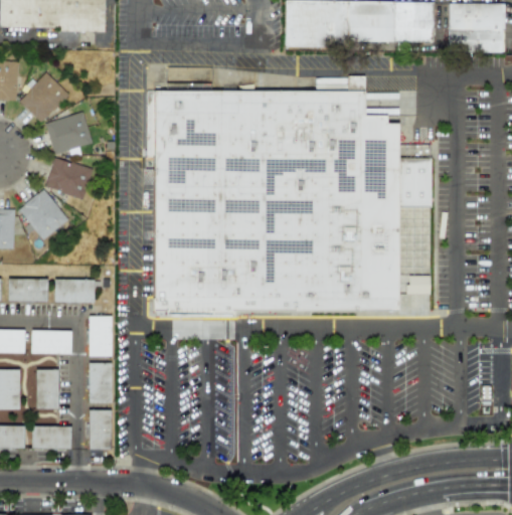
[(0,0),(0,28),(105,30),(105,0),(0,0)]
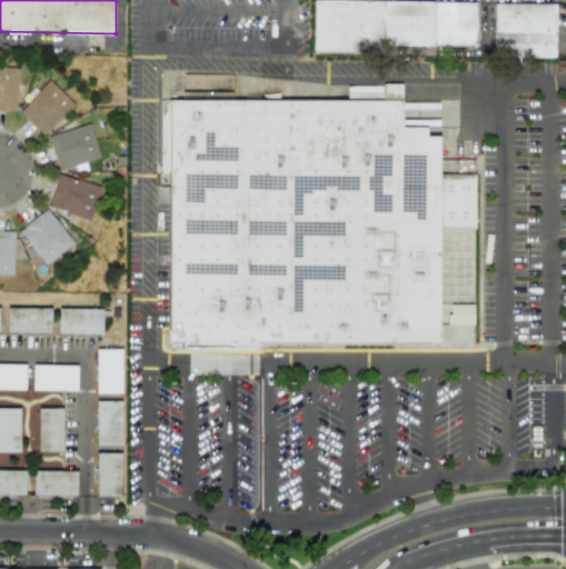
[(479,2),(350,0),(316,0),(315,47),(479,50),(479,2)]
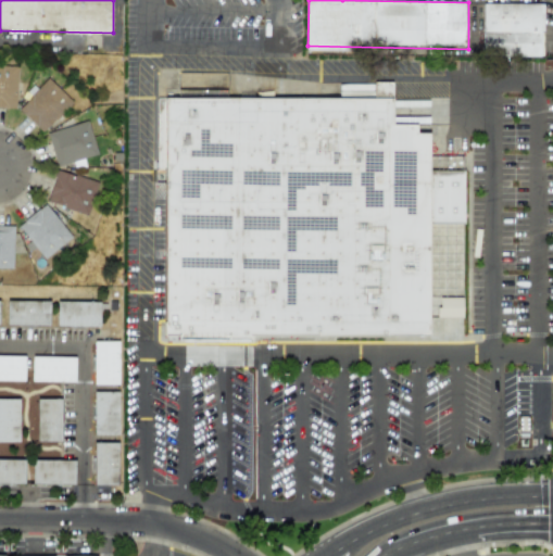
[(544,3),(485,3),(486,55),(545,55),(544,3)]
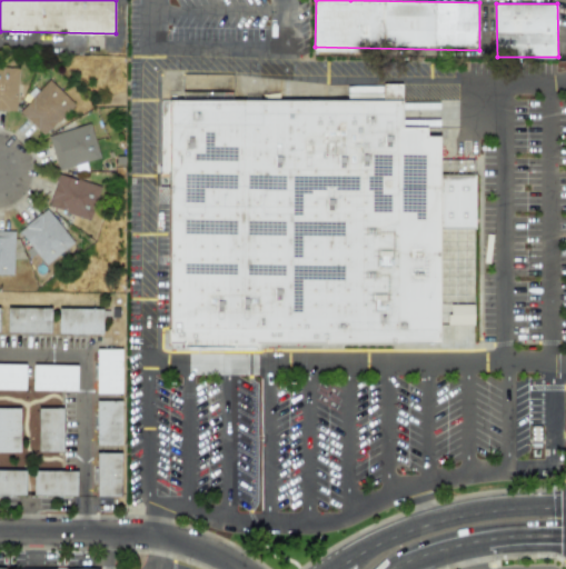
[(0,110),(19,111),(20,69),(0,68),(0,110)]
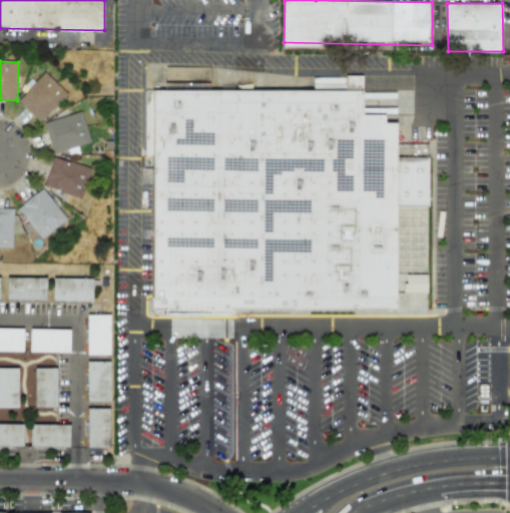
[(69,93),(46,72),(19,101),(42,122),(69,93)]
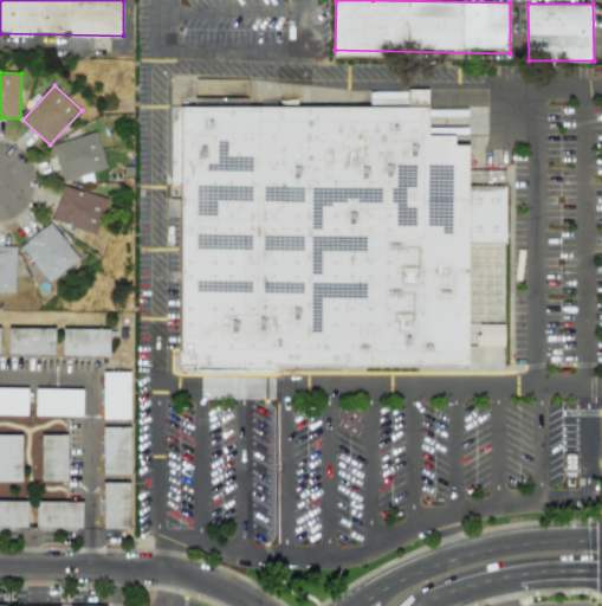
[(392,104),(392,92),(371,92),(371,103),(392,104)]
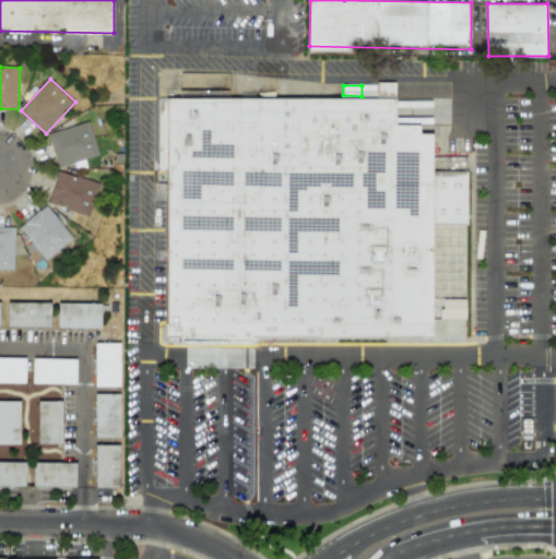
[(169,340),(168,103),(398,102),(398,127),(421,127),(421,135),(436,135),(436,159),(472,159),(472,317),(435,317),(435,339),(169,340)]
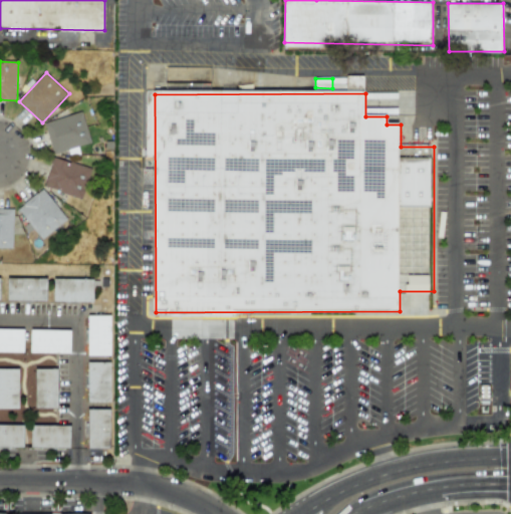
[(92,143),(83,111),(45,122),(53,154),(92,143)]
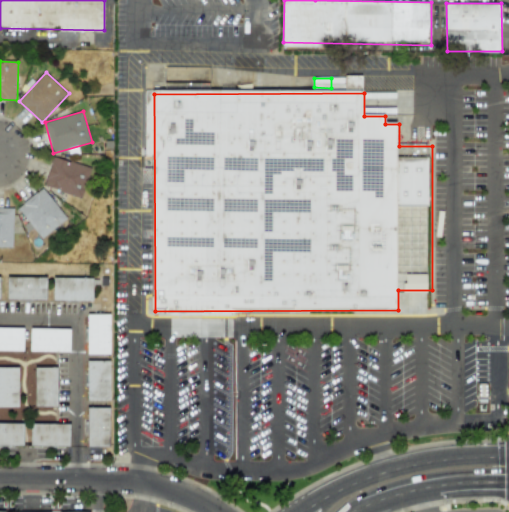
[(92,168),(54,156),(45,186),(83,198),(92,168)]
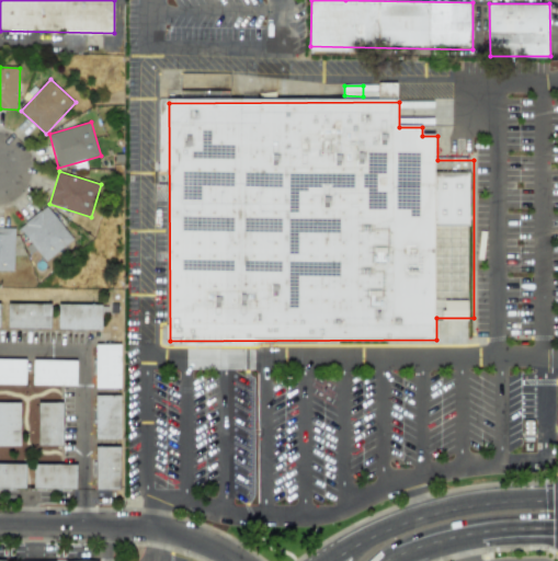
[(76,238),(46,206),(20,229),(48,261),(76,238)]
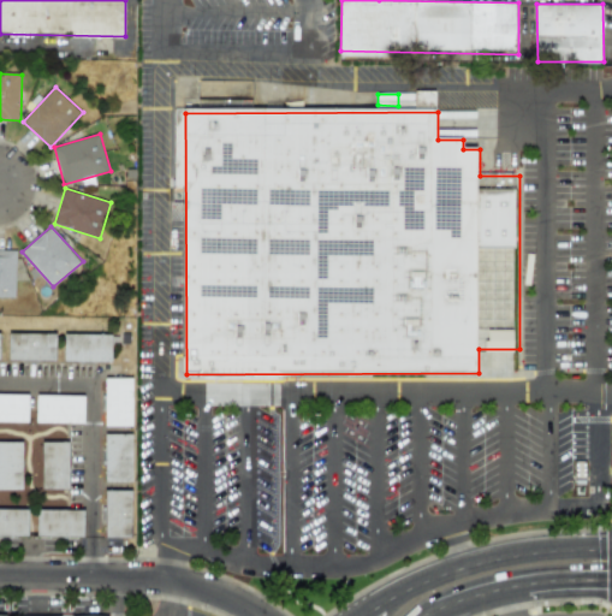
[(0,297),(17,297),(18,250),(0,249),(0,297)]
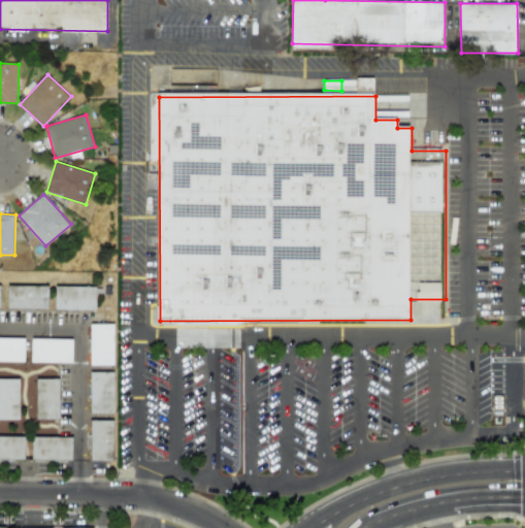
[(48,309),(48,286),(8,286),(8,309),(48,309)]
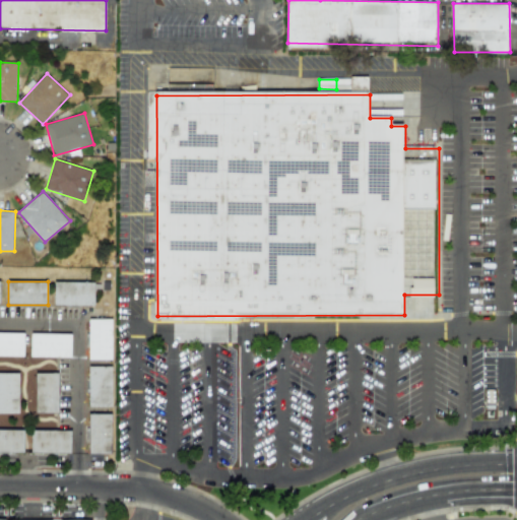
[(95,306),(95,282),(55,282),(55,305),(95,306)]
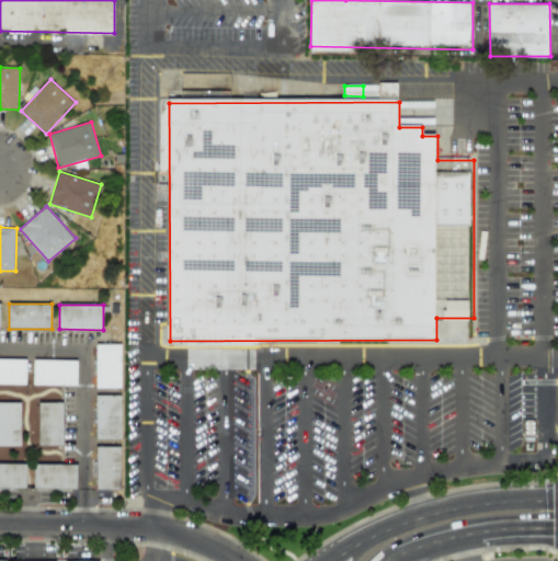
[(121,388),(122,344),(97,344),(97,388),(121,388)]
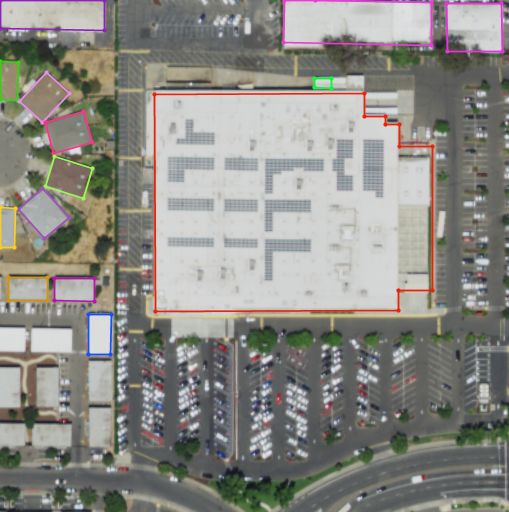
[(0,350),(24,351),(24,328),(0,327),(0,350)]
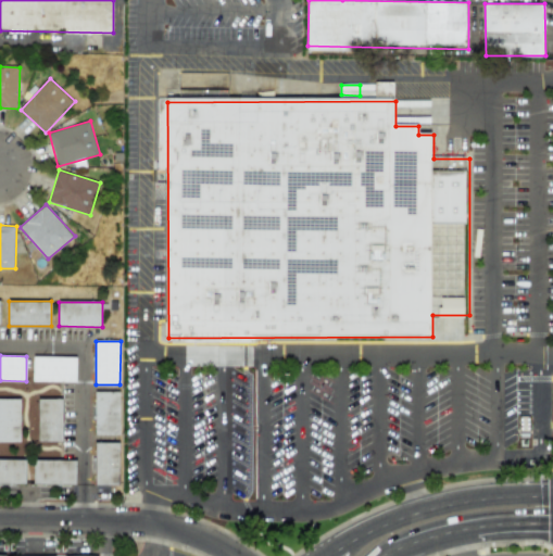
[(76,382),(76,357),(34,357),(34,381),(76,382)]
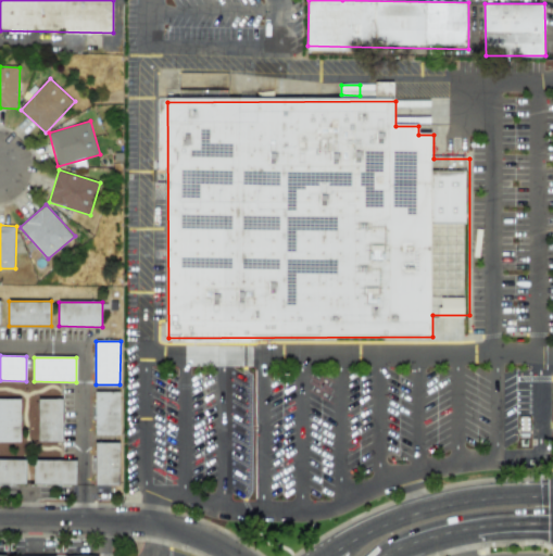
[(96,392),(96,434),(120,436),(121,392),(96,392)]
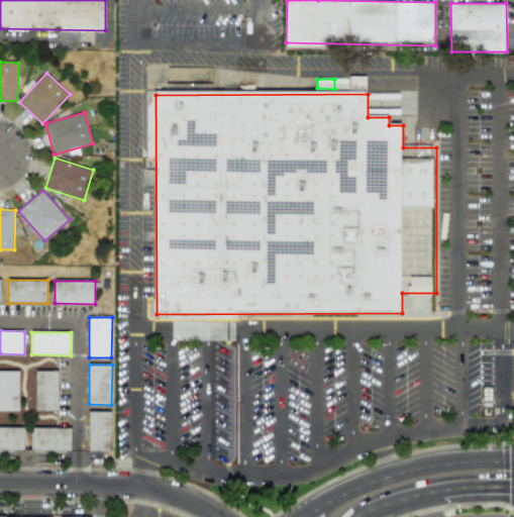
[(0,411),(19,411),(19,371),(0,371),(0,411)]
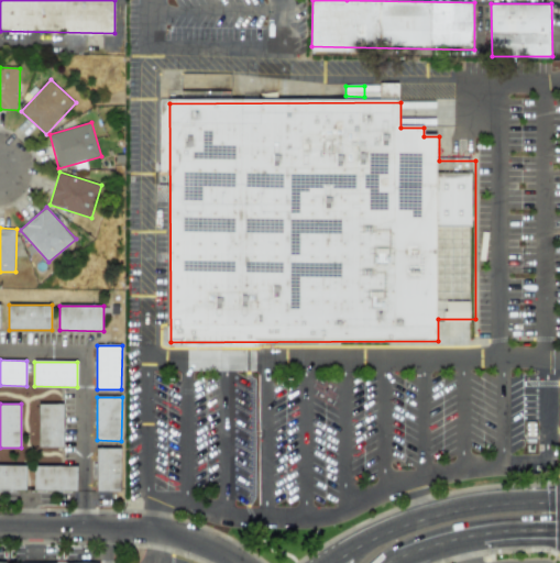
[(64,448),(64,404),(40,404),(39,448),(64,448)]
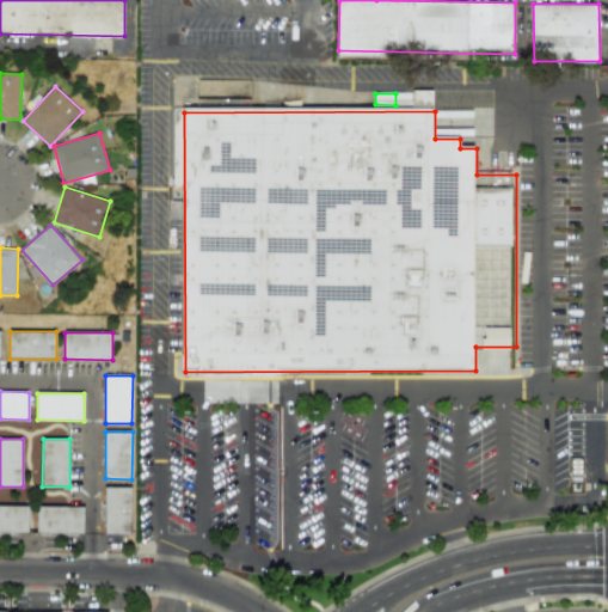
[(131,534),(133,488),(105,487),(105,534),(131,534)]
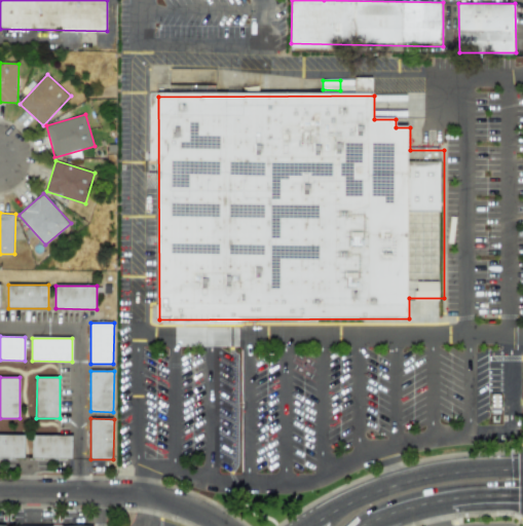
[(0,434),(0,457),(25,458),(26,435),(0,434)]
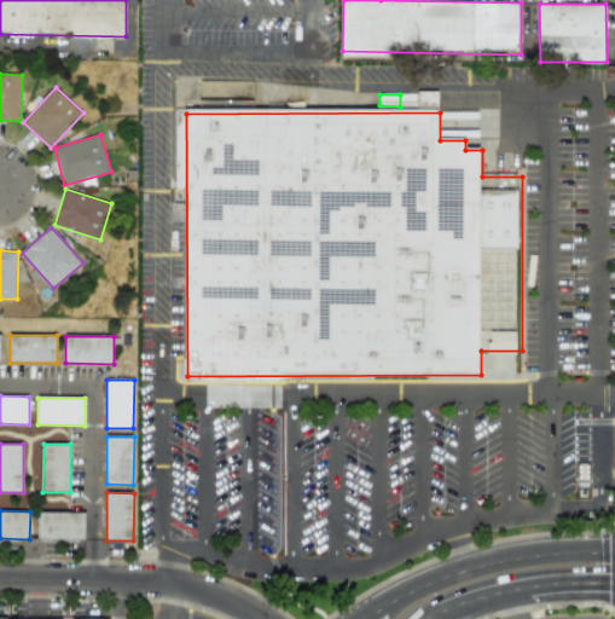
[(38,539),(85,541),(86,513),(38,512),(38,539)]
